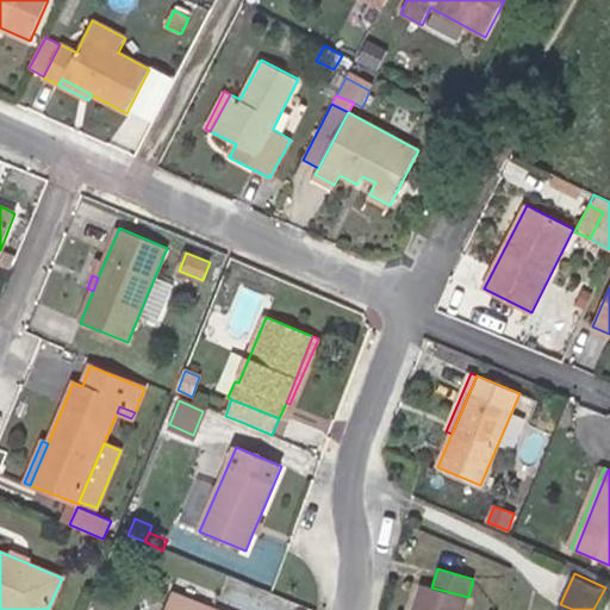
[(464,609),(468,597),(431,587),(422,585),(414,609),(464,609)]
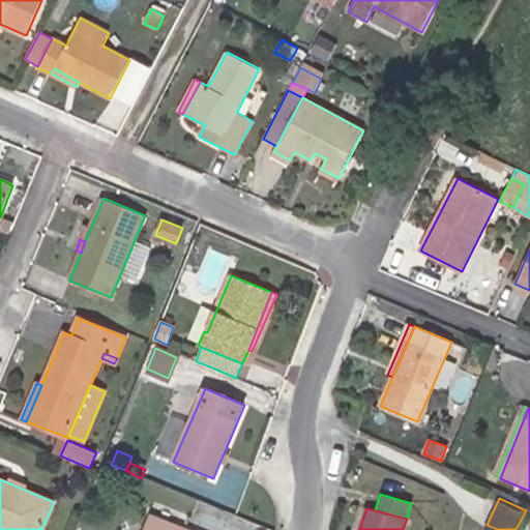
[(185,529),(149,516),(143,529),(185,529)]
